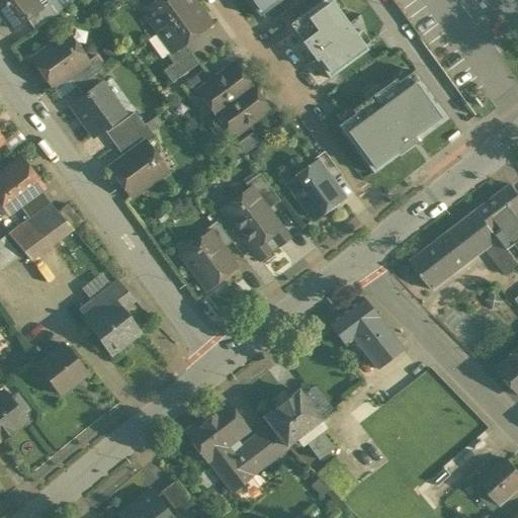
[(0,0),(0,12),(12,29),(26,19),(39,10),(38,9),(47,3),(45,0),(0,0)]
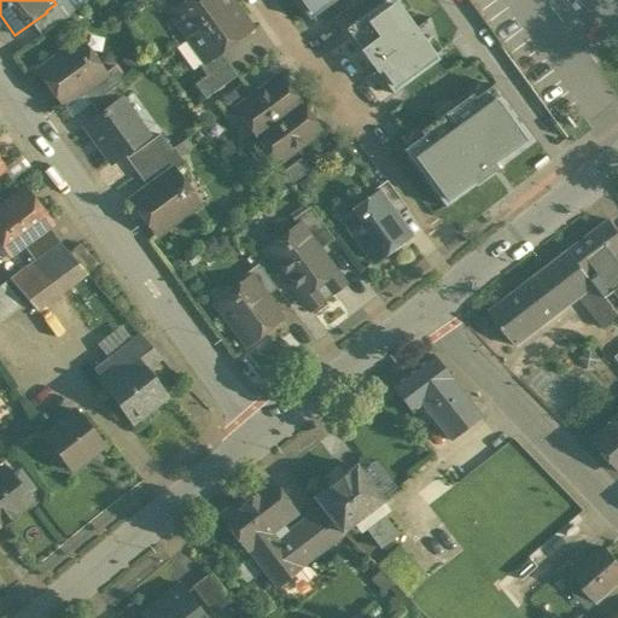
[(228,0),(187,0),(170,12),(188,38),(232,5),(228,0)]
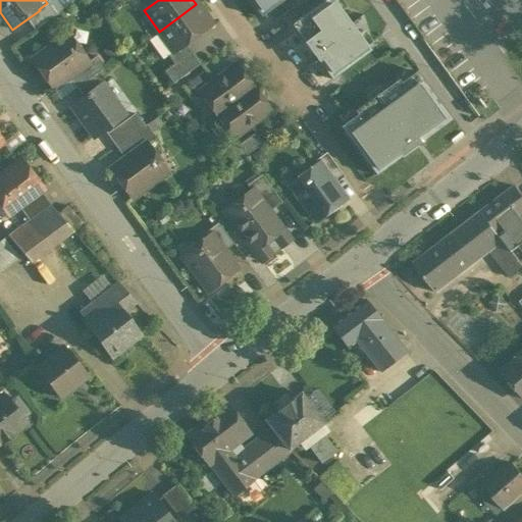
[(253,0),(248,0),(261,17),(284,0),(277,0),(262,11),(253,0)]
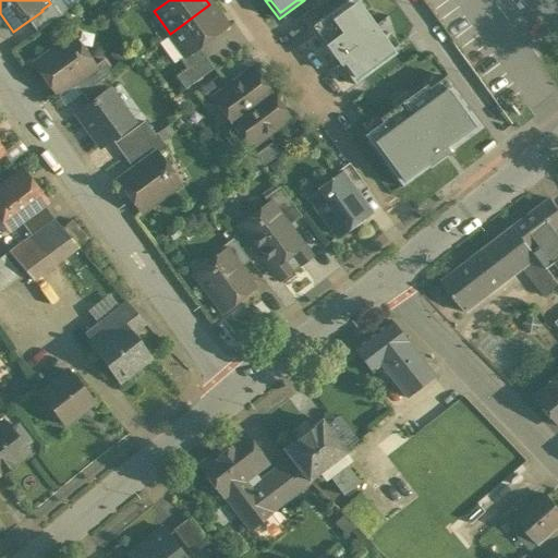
[(270,0),(280,12),(296,0),(270,0)]
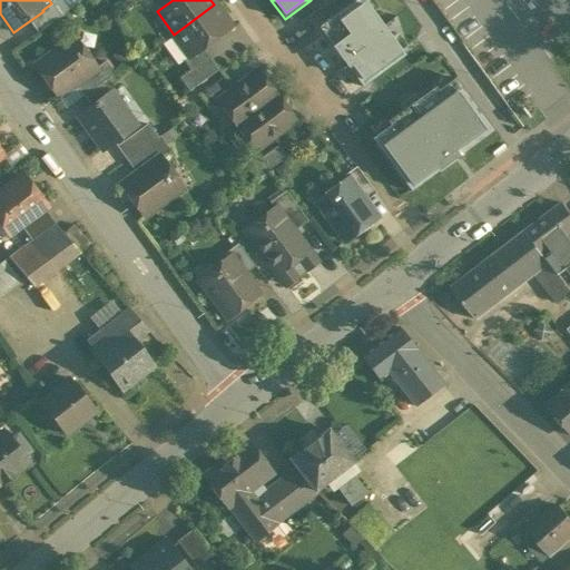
[(352,65),(349,67),(347,68),(362,87),(405,56),(364,0),(355,0),(318,28),(333,47),(350,35),(340,20),(362,5),(399,53),(363,80),(352,65)]
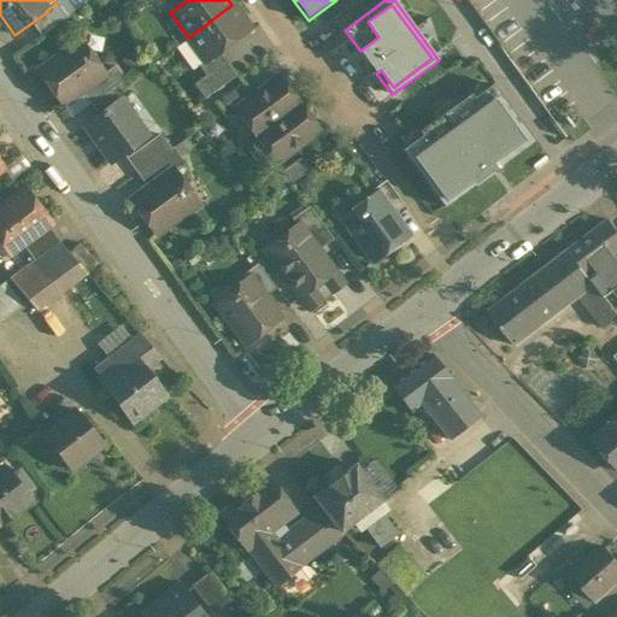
[(56,4),(46,11),(47,12),(31,23),(41,36),(66,17),(57,4),(56,4)]
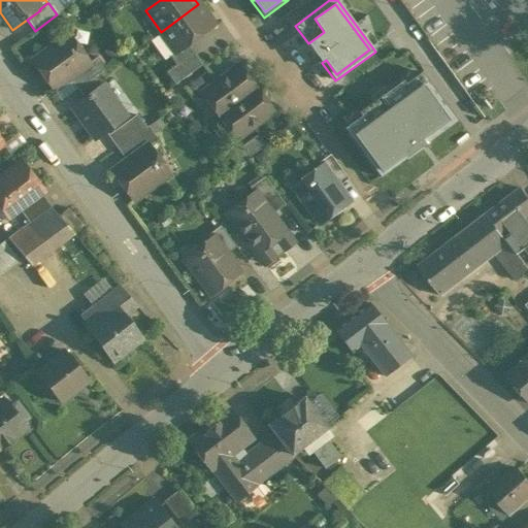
[(198,4),(161,32),(176,53),(187,45),(213,26),(198,4)]
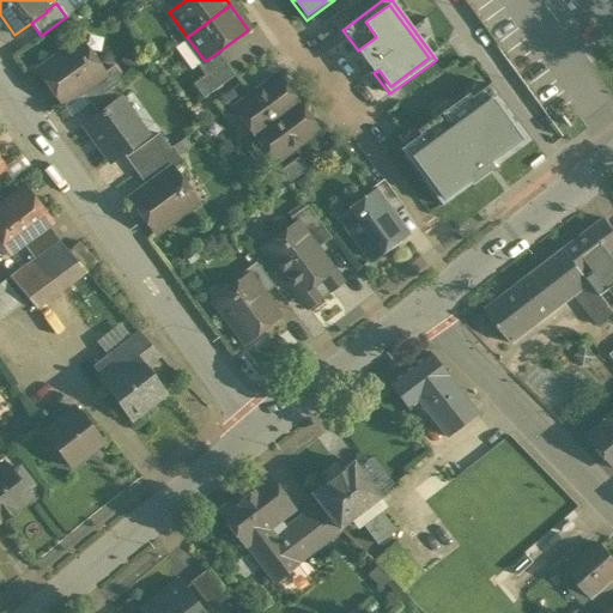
[(429,58),(389,5),(365,22),(376,37),(358,50),(375,72),(378,70),(390,86),(429,58)]
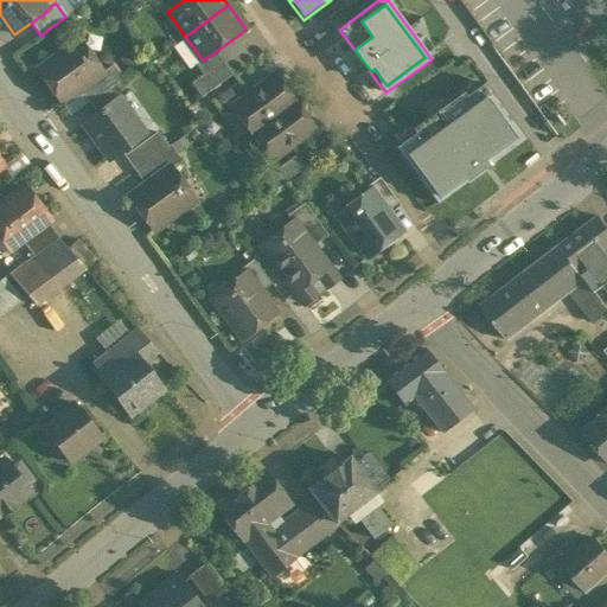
[(61,103),(80,90),(103,72),(93,58),(83,57),(74,44),(37,71),(61,103)]
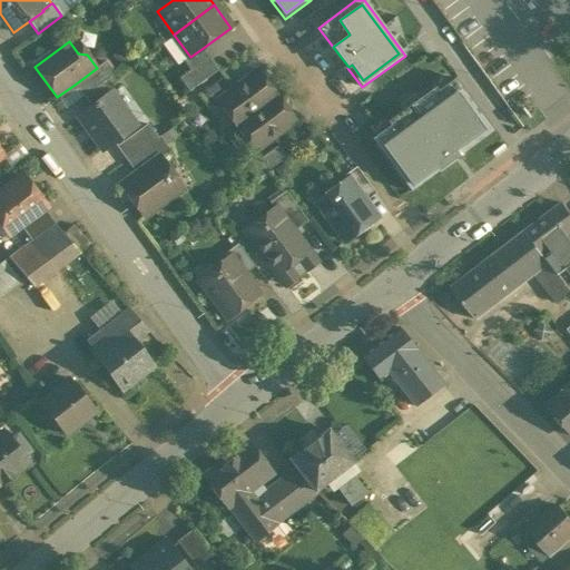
[(218,70),(202,49),(190,57),(185,61),(190,70),(180,78),(189,91),(218,70)]
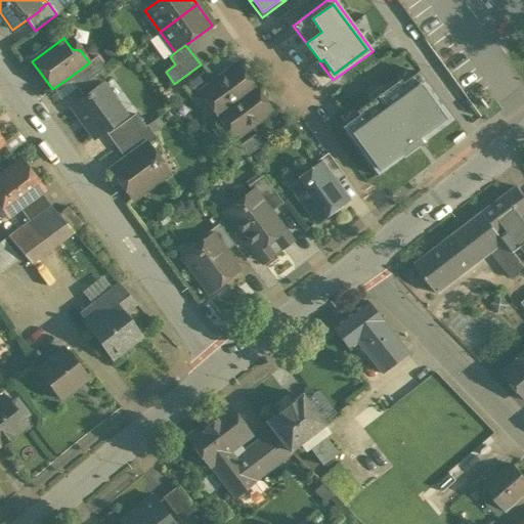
[(96,56),(89,62),(69,78),(77,88),(105,68),(96,56)]
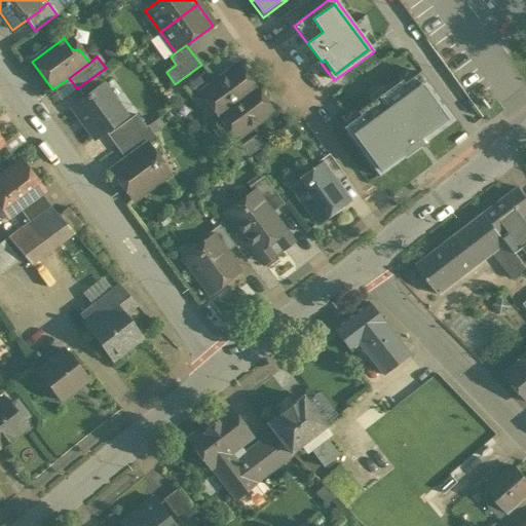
[(215,83),(201,92),(201,94),(218,116),(255,88),(238,66),(215,83)]
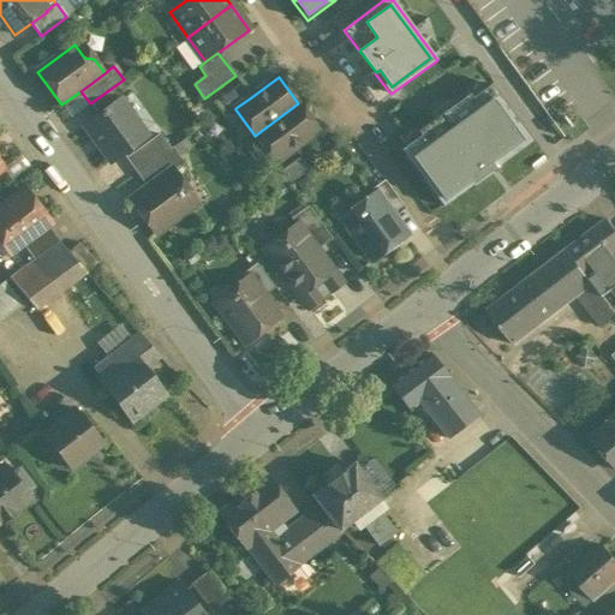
[(240,83),(215,101),(227,117),(236,109),(236,108),(251,97),(240,83)]
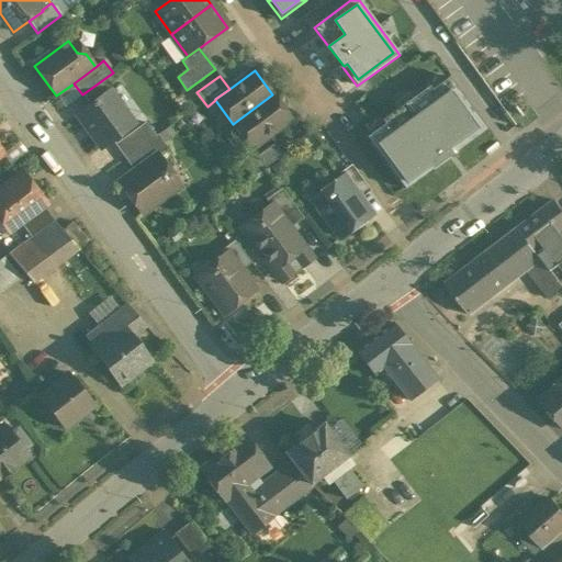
[(453,147),(457,150),(486,130),(449,77),(430,90),(428,87),(382,121),(384,124),(367,137),(404,189),(435,167),(433,163),(406,182),(379,144),(452,90),(480,128),(453,147)]
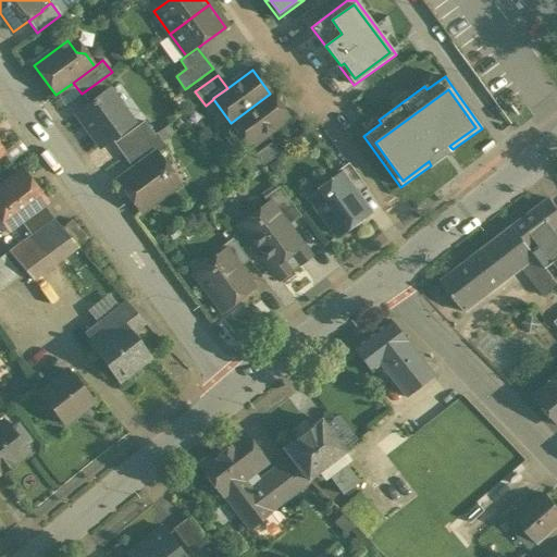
[(449,146),(475,127),(448,89),(375,143),(403,181),(429,161),(431,165),(432,166),(454,151),(453,149),(449,146)]
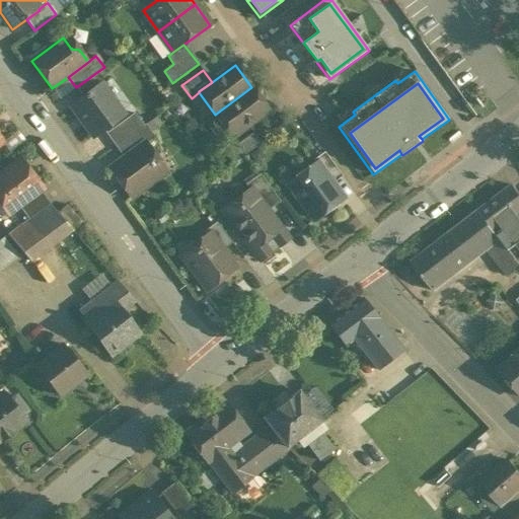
[(101,84),(71,105),(93,136),(124,114),(101,84)]
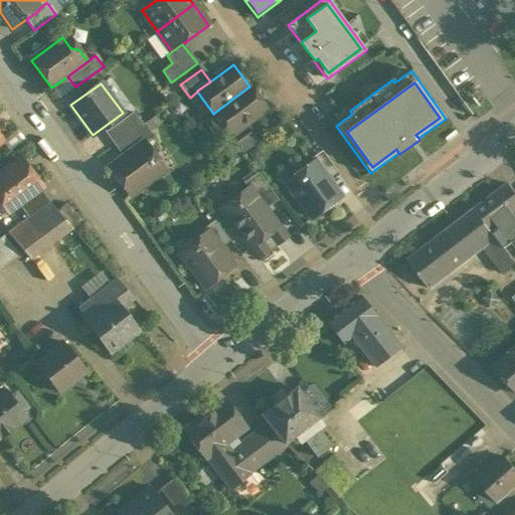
[(249,87),(213,114),(229,136),(266,109),(249,87)]
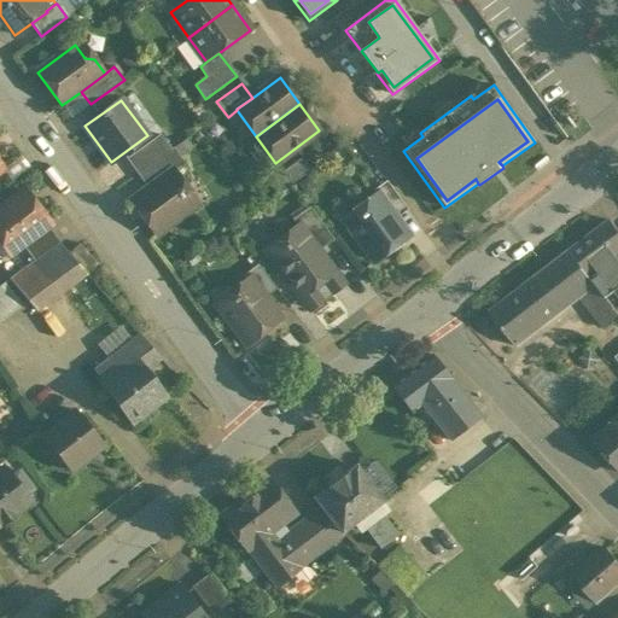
[(159,134),(127,158),(138,174),(172,150),(170,150),(159,134)]
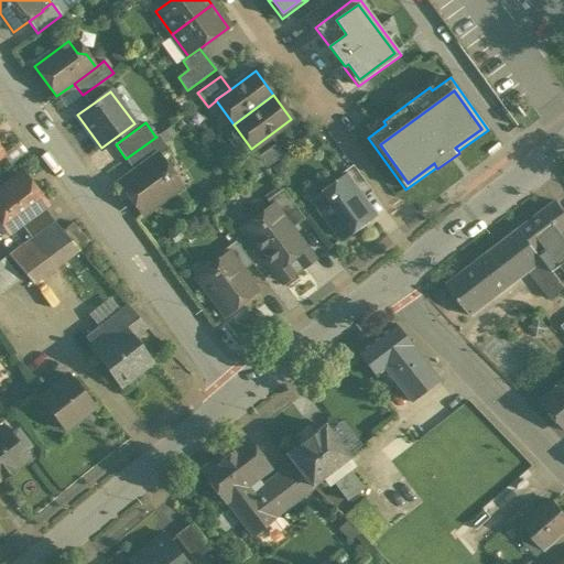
[(156,137),(126,159),(136,172),(159,155),(167,149),(158,134),(155,137),(156,137)]
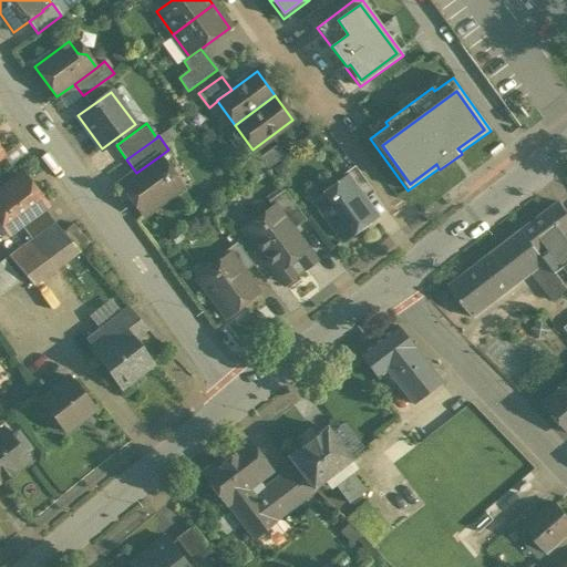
[(21,143),(2,155),(11,166),(29,153),(21,143)]
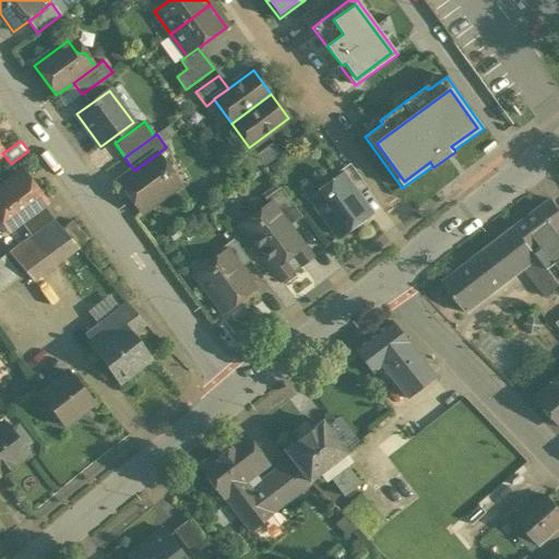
[(274,142),(242,165),(250,176),(282,153),(274,142)]
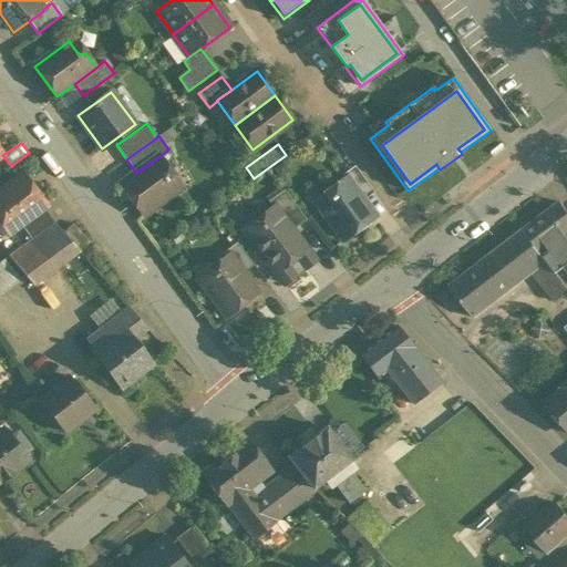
[(342,175),(354,166),(344,152),(332,161),(342,175)]
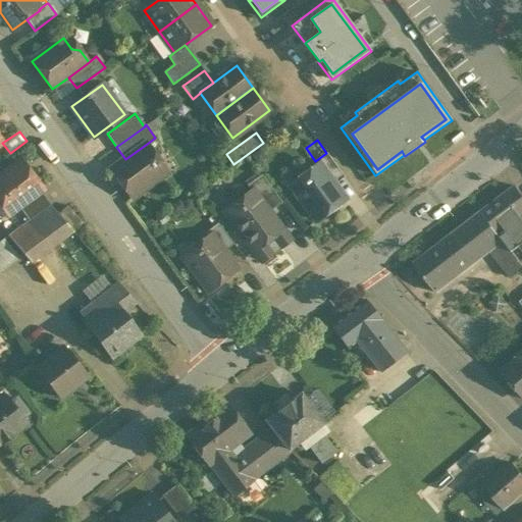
[(125,159),(110,170),(131,198),(162,175),(155,165),(156,156),(147,144),(125,159)]
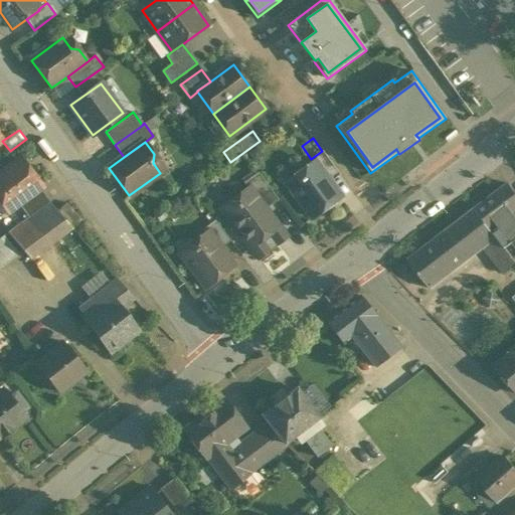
[(340,175),(322,151),(311,159),(313,162),(314,161),(329,182),(340,175)]
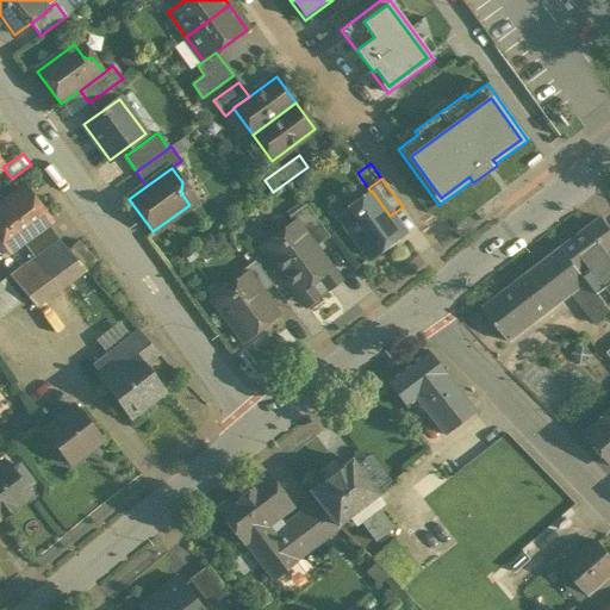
[(49,222),(24,187),(0,204),(0,234),(7,229),(10,231),(12,229),(22,242),(47,223),(49,222)]
